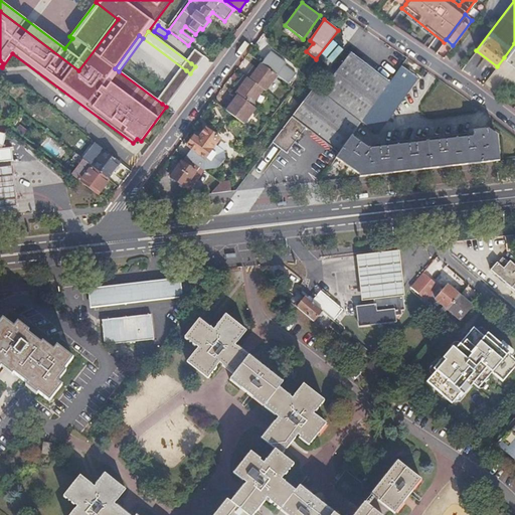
[(514,43),(504,57),(514,65),(514,43)]
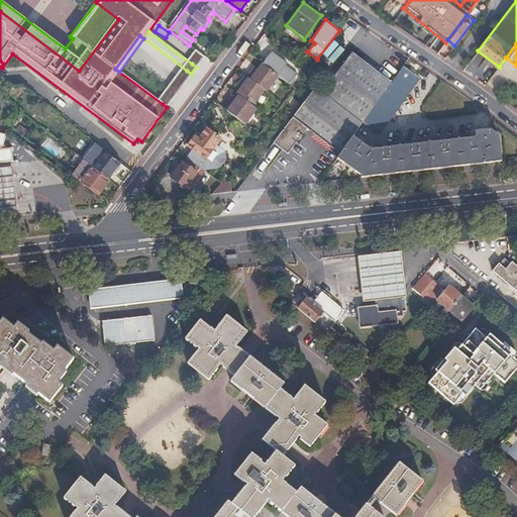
[(278,76),(289,84),(296,74),(285,66),(287,64),(271,52),(262,64),(278,76)]
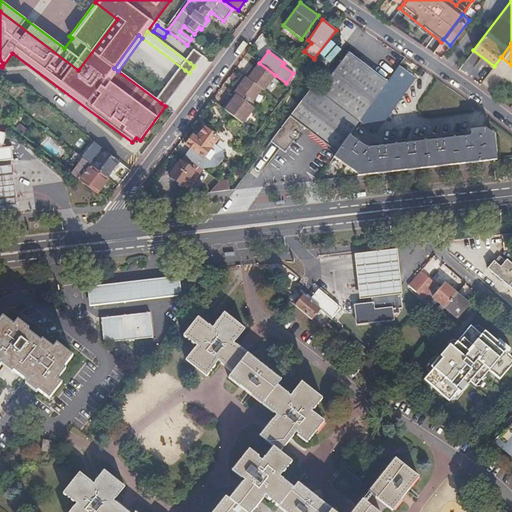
[(319,92),(359,121),(387,82),(348,52),(319,92)]
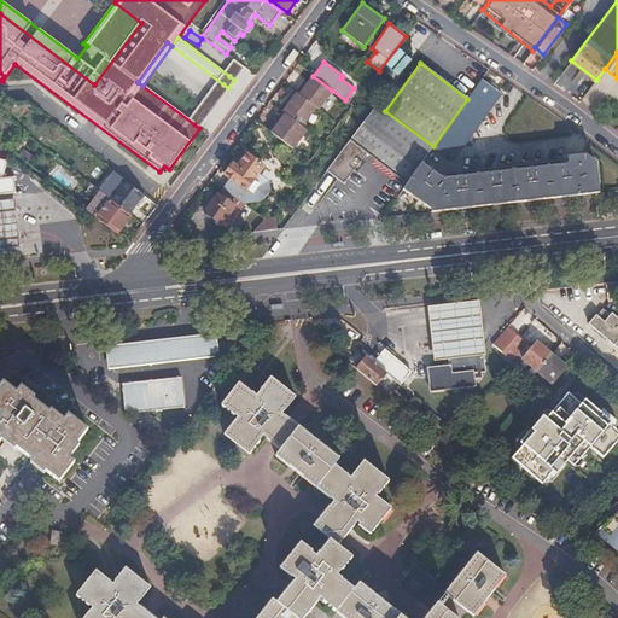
[(295,92),(315,108),(319,109),(332,91),(313,76),(309,82),(304,79),(295,92)]
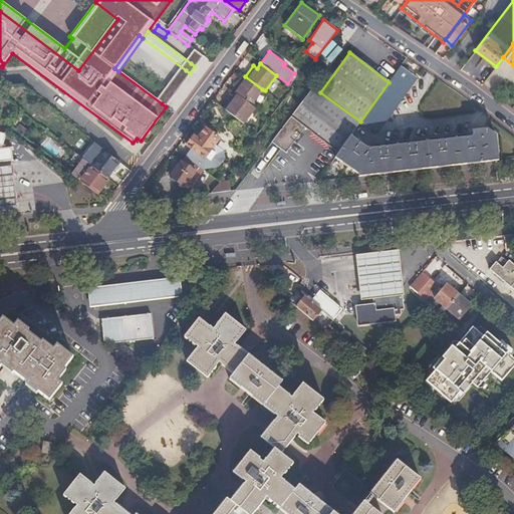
[(382,77),(387,74),(376,64),(372,68),(382,77)]
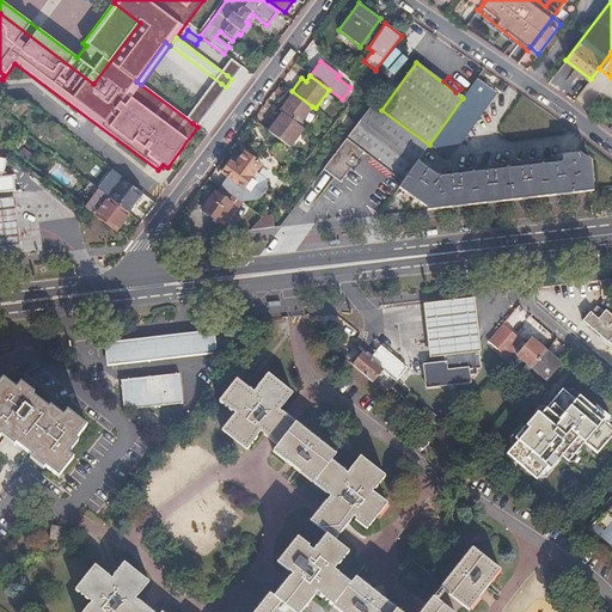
[(429,145),(448,158),(495,92),(476,78),(463,98),(429,145)]
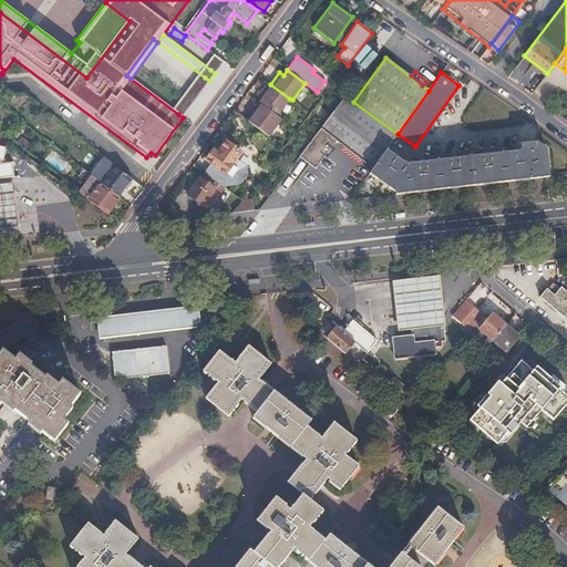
[(259,103),(277,115),(289,99),(270,84),(268,83),(260,93),(264,96),(259,103)]
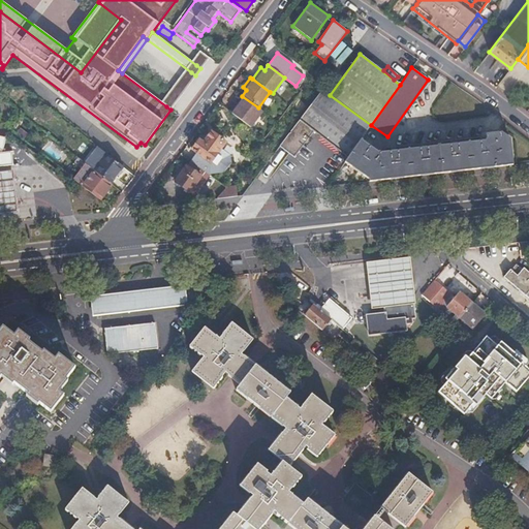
[(314,131),(348,157),(362,138),(371,125),(330,95),(322,90),(300,120),(314,131)]
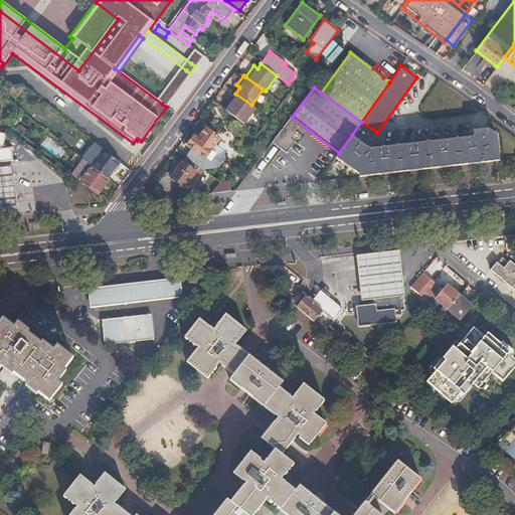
[(225,111),(243,124),(255,108),(251,105),(235,94),(234,93),(229,100),(232,102),(225,111)]
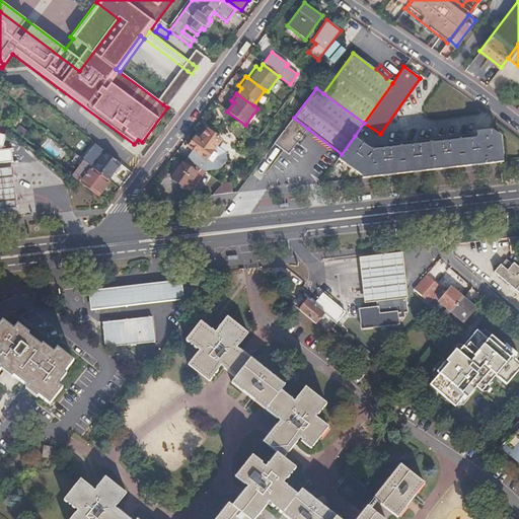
[(308,129),(294,118),(274,144),(288,154),(308,129)]
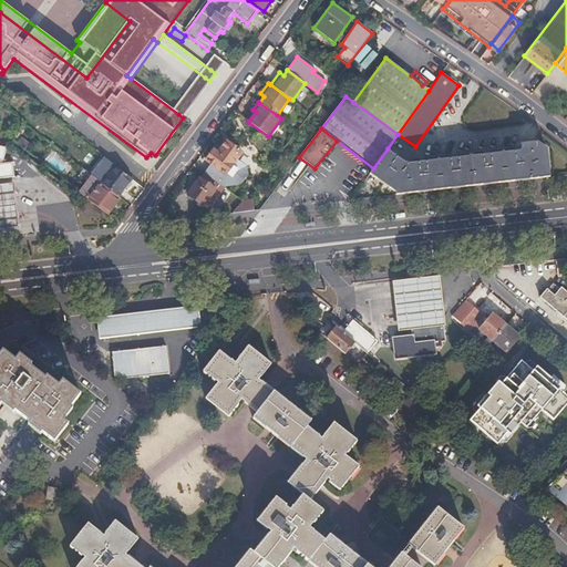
[(246,166),(236,160),(241,152),(226,141),(218,153),(213,150),(205,161),(208,163),(203,172),(223,186),(239,184),(246,175),(246,166)]
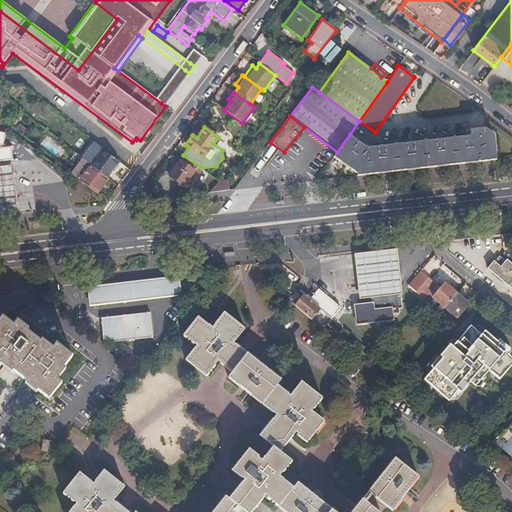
[(358,175),(497,159),(494,134),(486,128),(470,129),(471,135),(367,147),(350,134),(337,152),(334,156),(358,173),(358,175)]
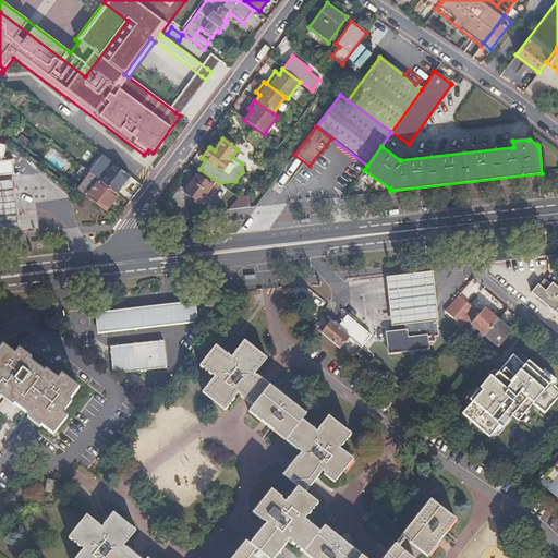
[(0,145),(0,177),(13,176),(13,177),(15,177),(14,176),(13,173),(14,173),(14,168),(14,165),(13,165),(12,162),(13,162),(13,161),(12,161),(7,162),(3,162),(3,160),(7,147),(0,145)]
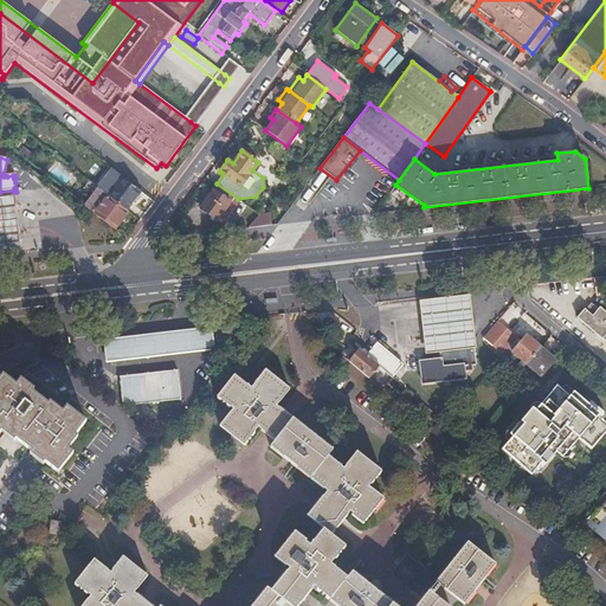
[(108,197),(126,211),(141,192),(122,178),(108,197)]
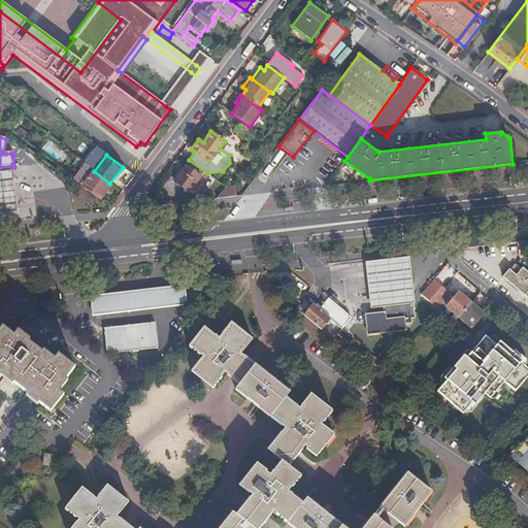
[(76,175),(73,179),(78,184),(90,168),(77,158),(74,162),(77,164),(73,170),(71,172),(76,175)]
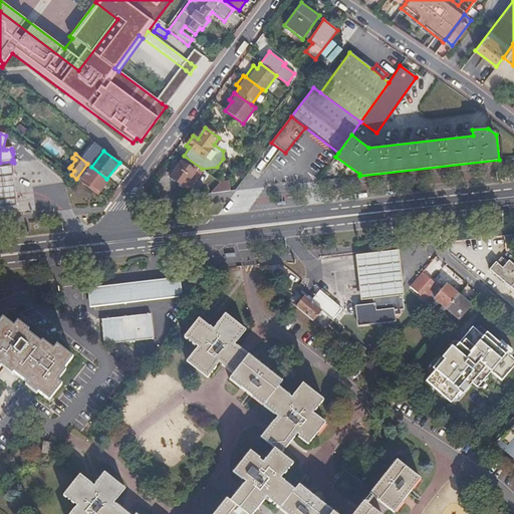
[(169,177),(188,191),(203,170),(183,157),(169,177)]
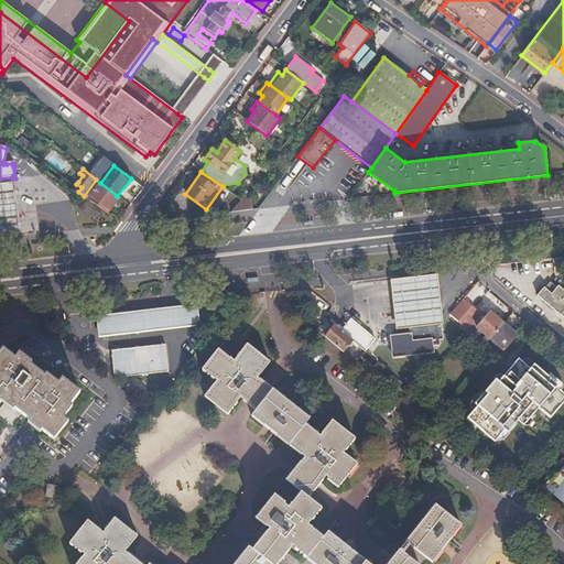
[(96,180),(84,196),(107,214),(119,198),(117,196),(100,183),(96,180)]
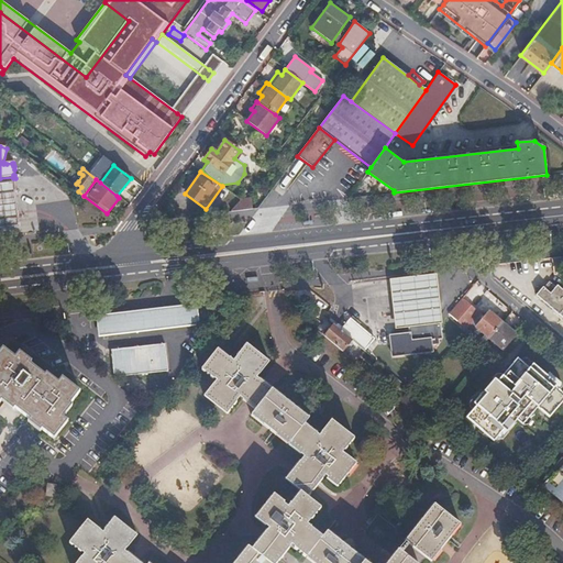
[(0,230),(20,229),(14,184),(0,185),(0,230)]
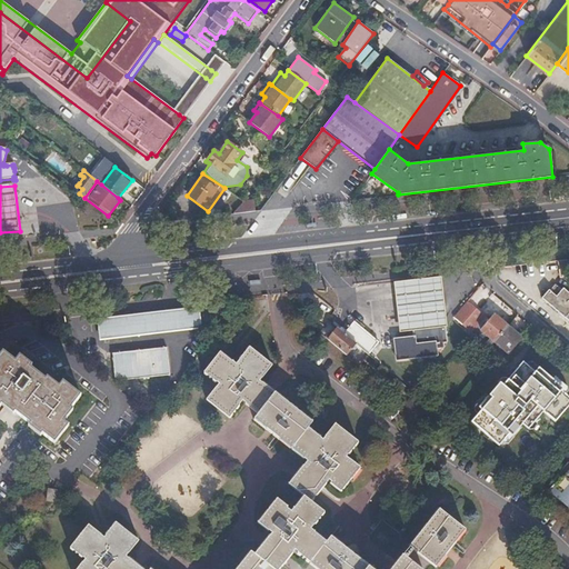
[(233,213),(255,211),(253,199),(243,200),(233,213)]
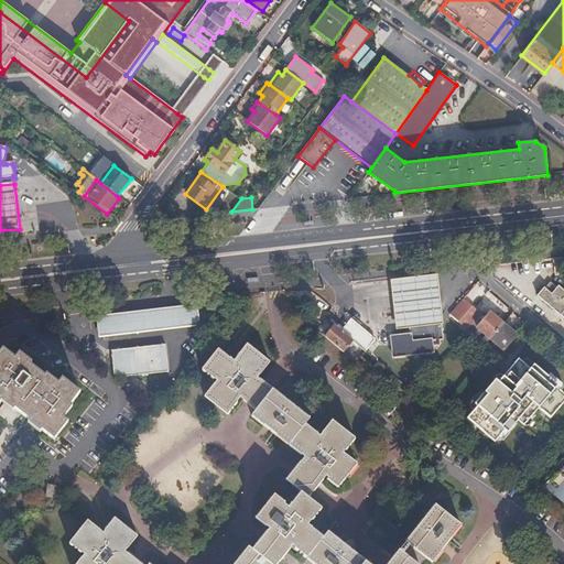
[(498,248),(497,262),(516,263),(517,249),(498,248)]
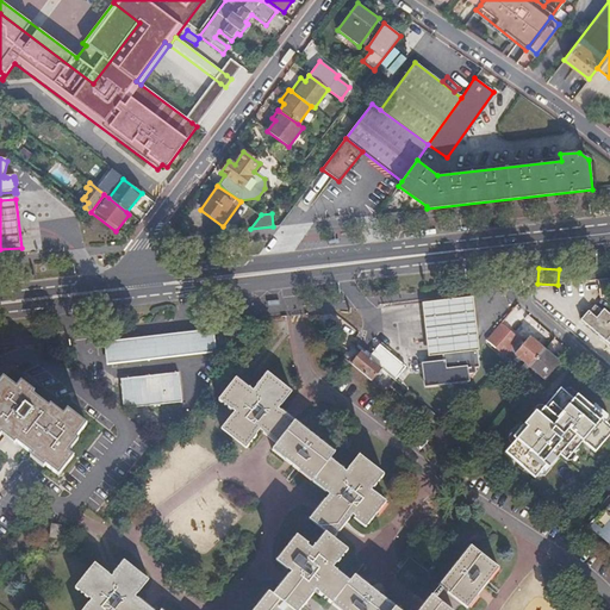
[(428,356),(443,354),(443,353),(475,349),(475,350),(479,350),(477,334),(473,297),(422,303),(428,356)]
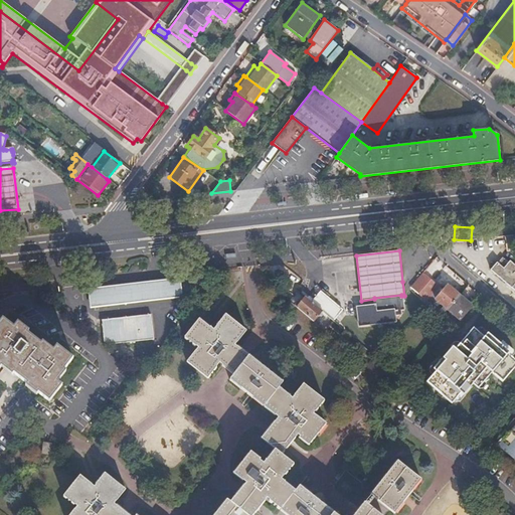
[(503,260),(499,265),(504,269),(508,265),(503,260)]
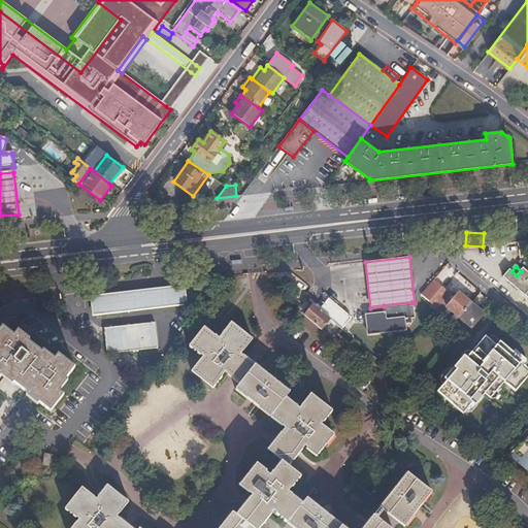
[(520,291),(527,279),(527,271),(523,268),(521,271),(517,275),(512,271),(509,269),(503,277),(520,291)]
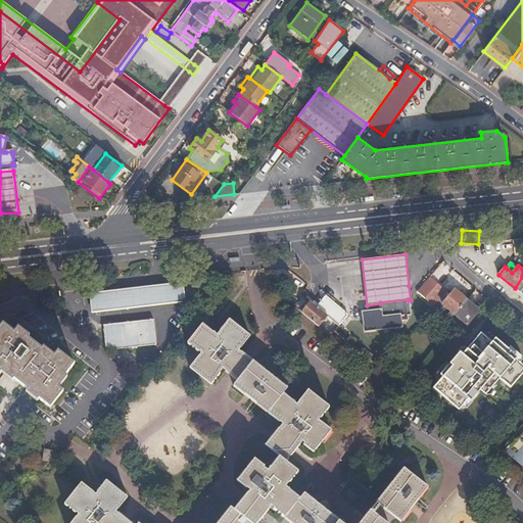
[(444,291),(429,278),(417,292),(432,305),(444,291)]
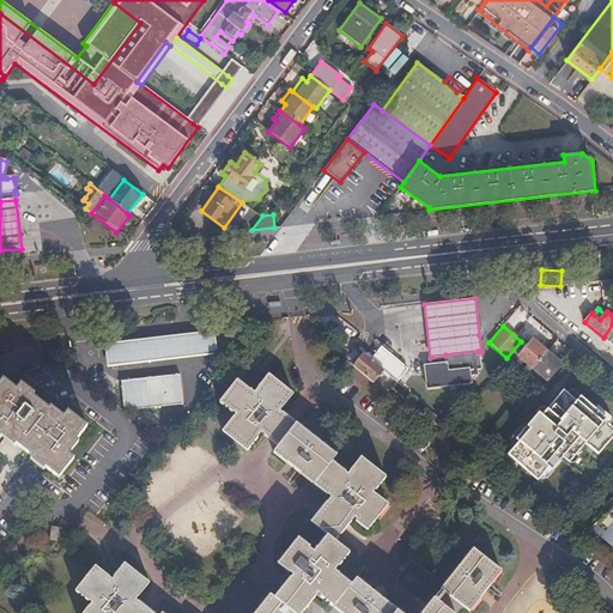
[(213,331),(103,343),(107,366),(216,354),(213,331)]
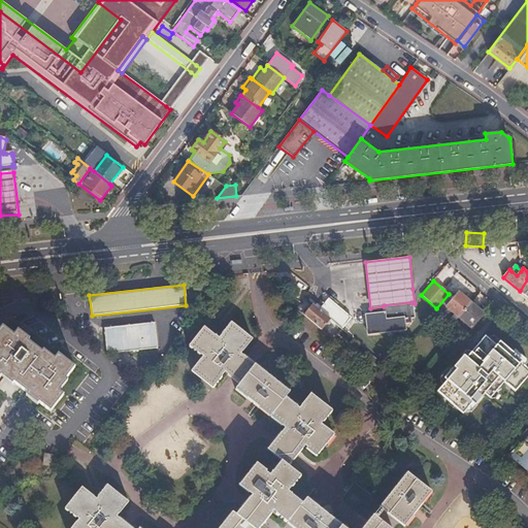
[(459,317),(470,302),(463,296),(463,297),(457,292),(446,306),(459,317)]
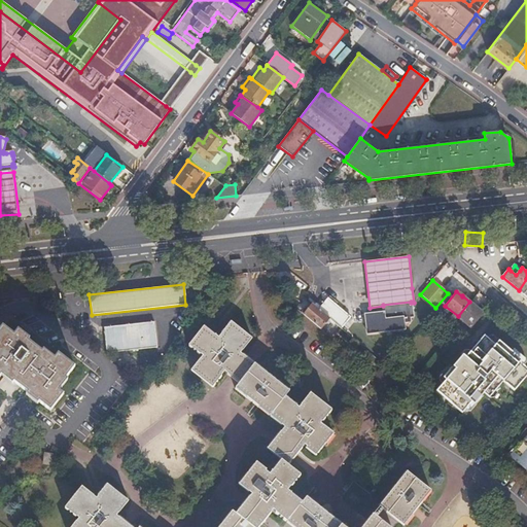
[(403,317),(403,322),(410,321),(410,319),(410,317),(413,316),(411,303),(411,302),(383,305),(383,306),(383,312),(385,312),(386,319),(403,317)]
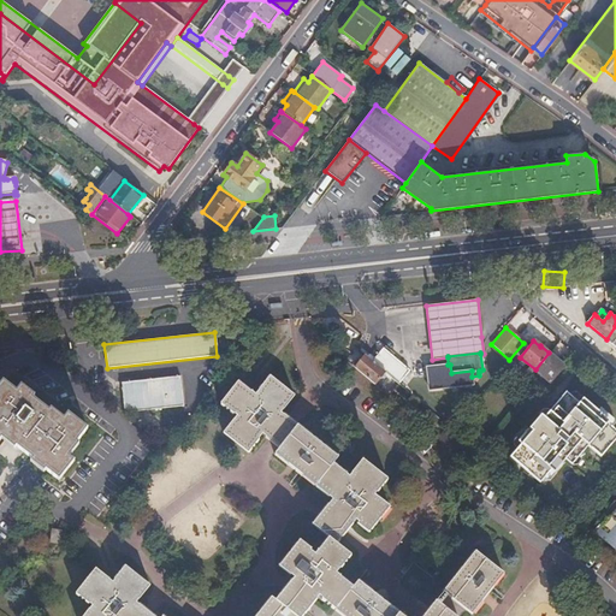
[(558,361),(549,353),(535,369),(550,383),(563,366),(557,361),(558,361)]
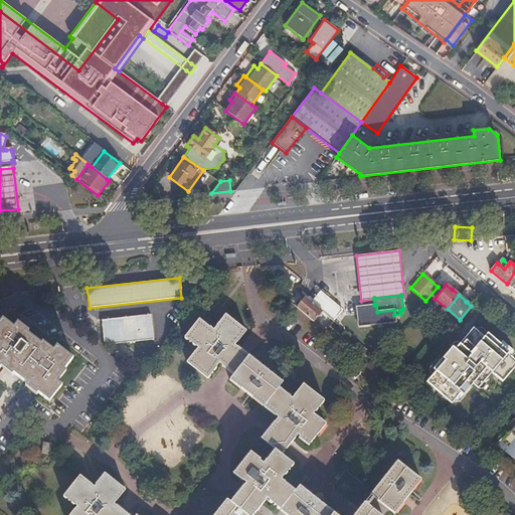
[(296,309),(313,322),(321,312),(322,311),(305,297),(296,309)]
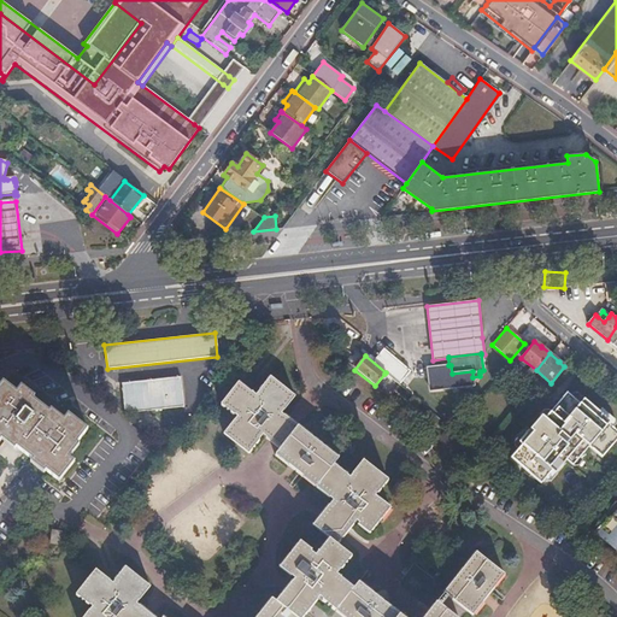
[(474,385),(472,377),(472,371),(452,374),(451,365),(448,365),(427,368),(428,372),(429,389),(453,387),(453,392),(458,392),(457,387),(474,385)]
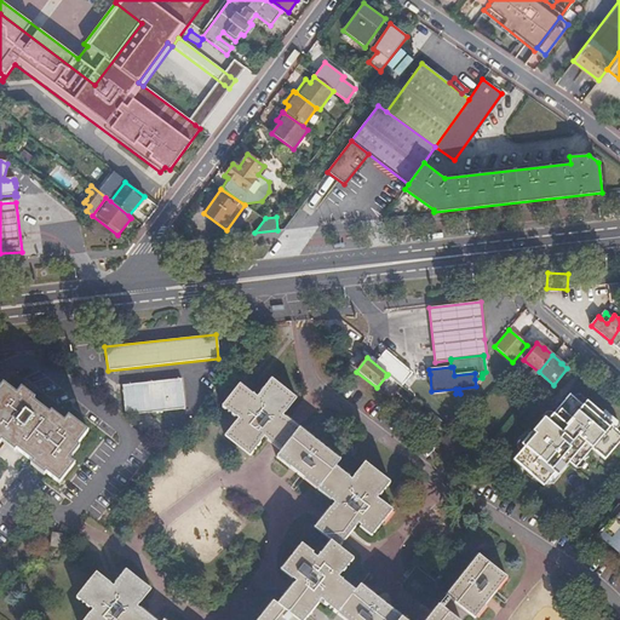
[(121,385),(125,415),(184,408),(181,378),(121,385)]
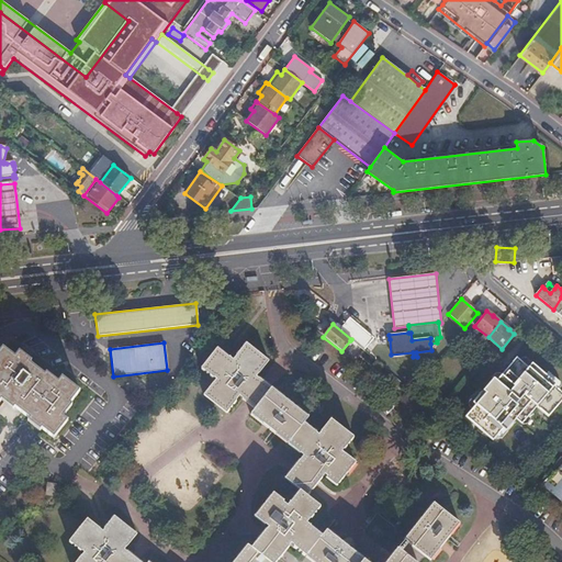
[(257,405),(270,386),(257,375),(269,360),(246,343),(234,358),(218,345),(202,364),(218,377),(206,393),(228,411),(243,393),(257,405)]
